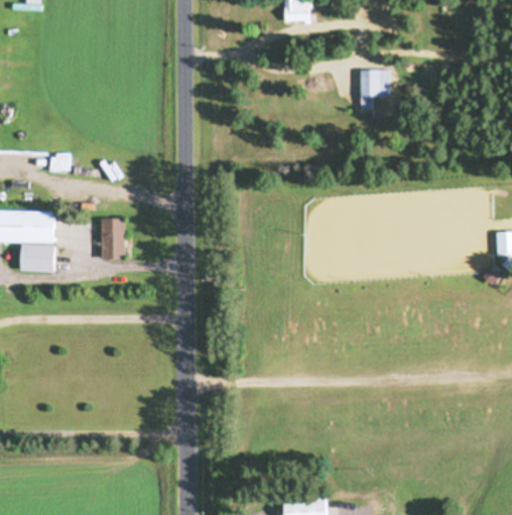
[(294,9),(294,8),(310,8),(309,0),(288,0),(288,9),(294,9)]
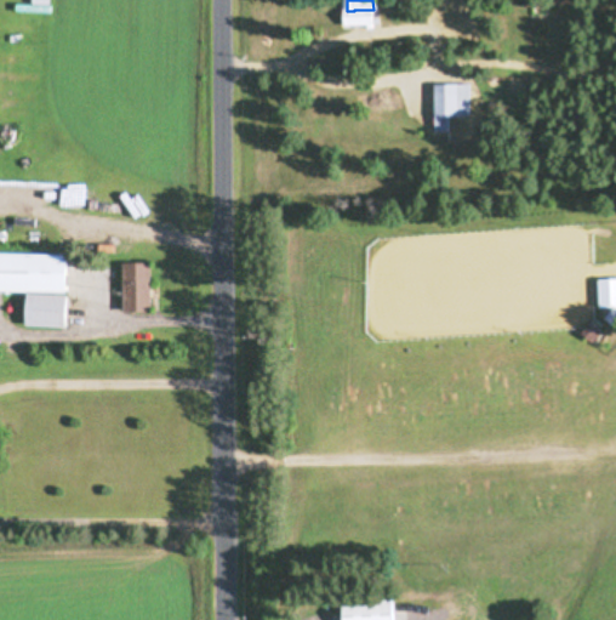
[(433,118),(461,118),(461,85),(433,85),(433,118)]
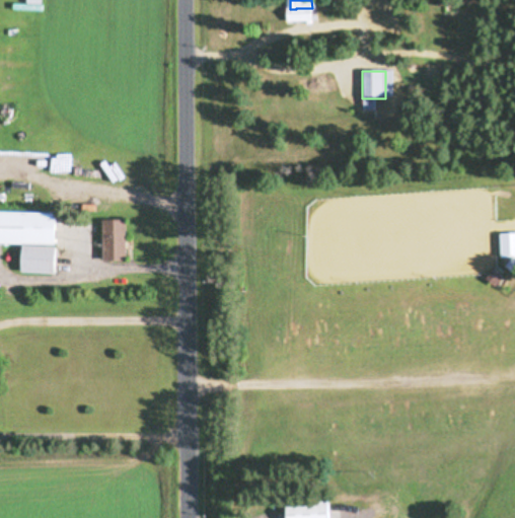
[(0,244),(22,244),(21,273),(56,273),(56,247),(53,247),(54,213),(0,212),(0,244)]
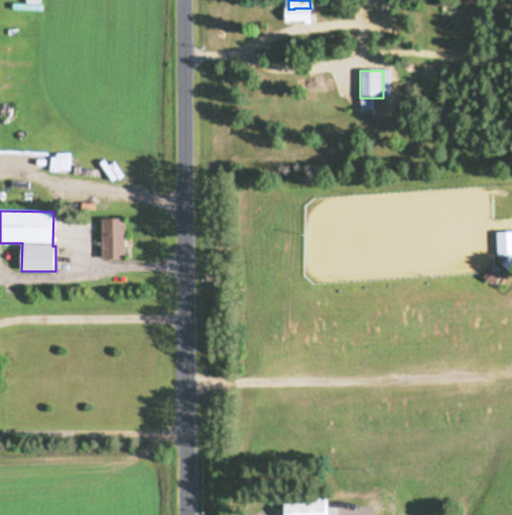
[(126,260),(126,220),(103,220),(103,260),(126,260)]
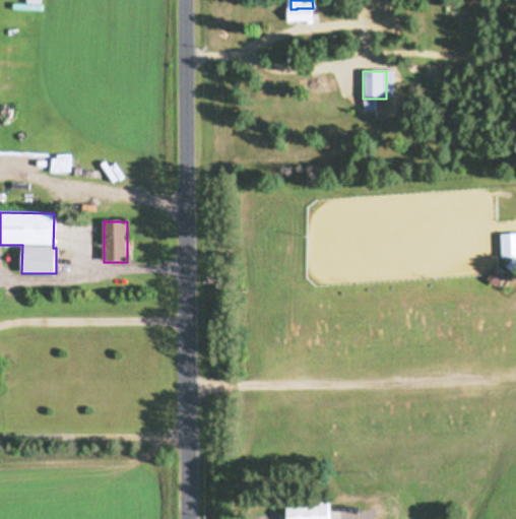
[(515,233),(500,234),(500,259),(515,258),(515,233)]
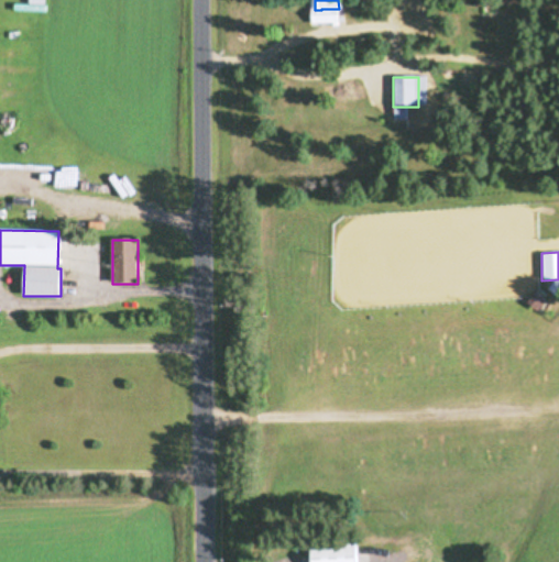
[(359,561),(360,543),(306,543),(306,561),(359,561)]
